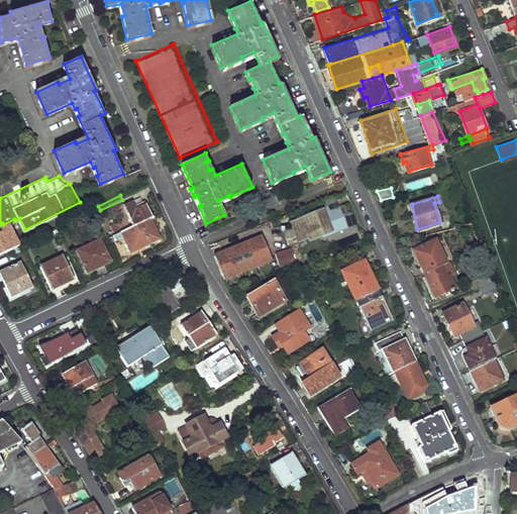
[(153,214),(144,198),(134,203),(133,200),(124,204),(130,216),(120,221),(118,218),(116,220),(114,216),(111,217),(113,222),(112,222),(116,232),(153,214)]
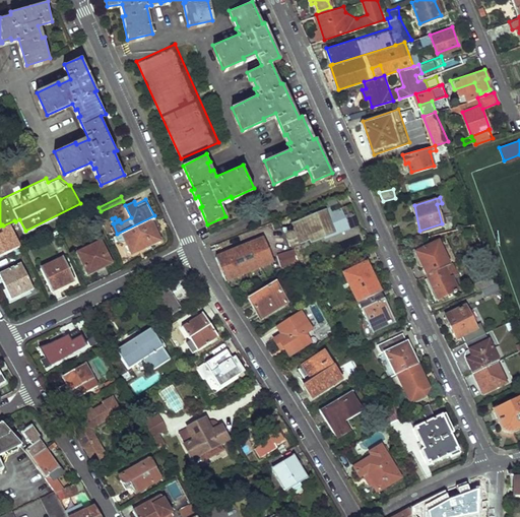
[(131,217),(125,205),(120,208),(125,217),(119,219),(121,222),(131,217)]
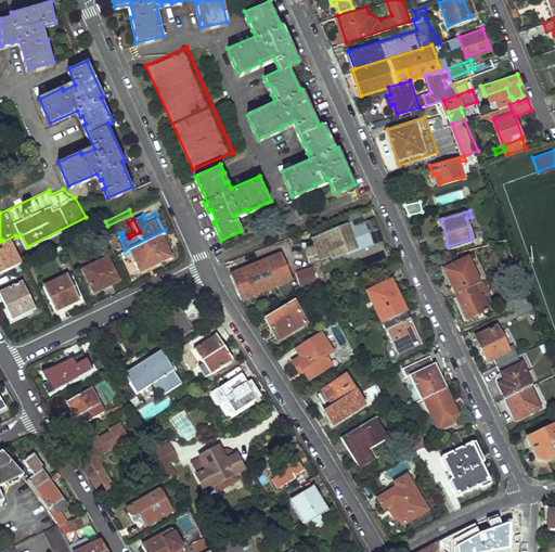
[(315,236),(322,255),(344,246),(345,248),(371,240),(365,222),(353,225),(351,220),(346,222),(346,225),(315,236)]
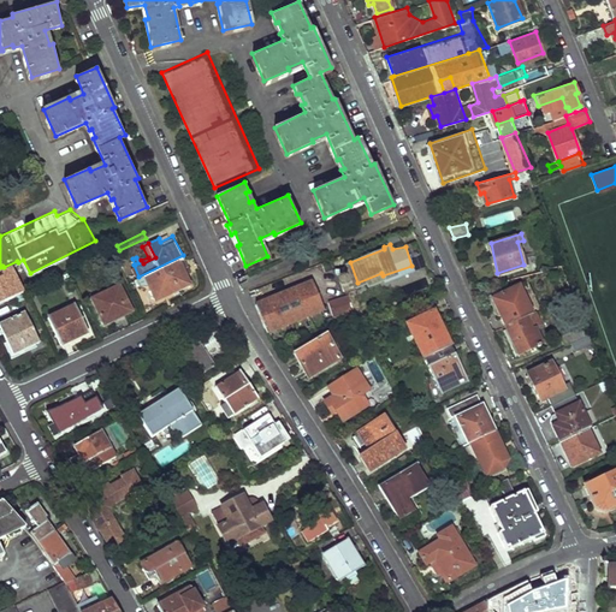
[(190,272),(183,255),(138,277),(135,278),(137,281),(147,277),(157,297),(191,281),(188,273),(190,272)]
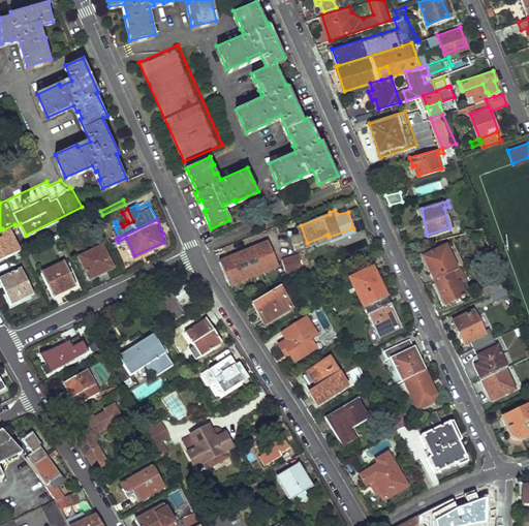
[(81,253),(91,274),(114,264),(103,242),(81,253)]
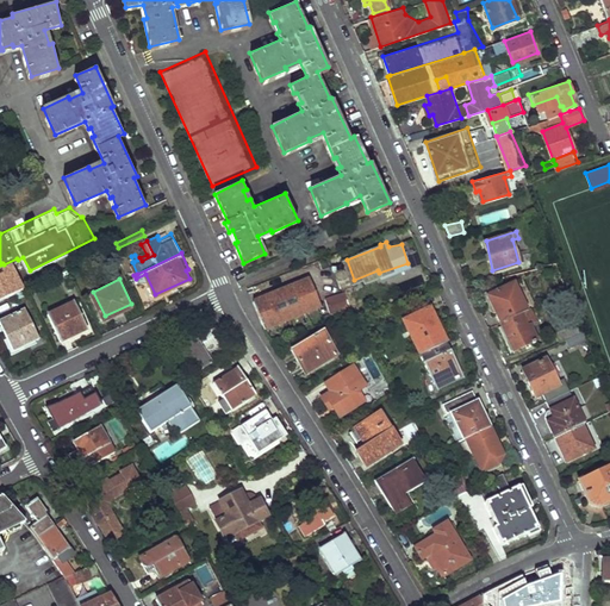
[(254,298),(266,325),(322,307),(311,279),(254,298)]
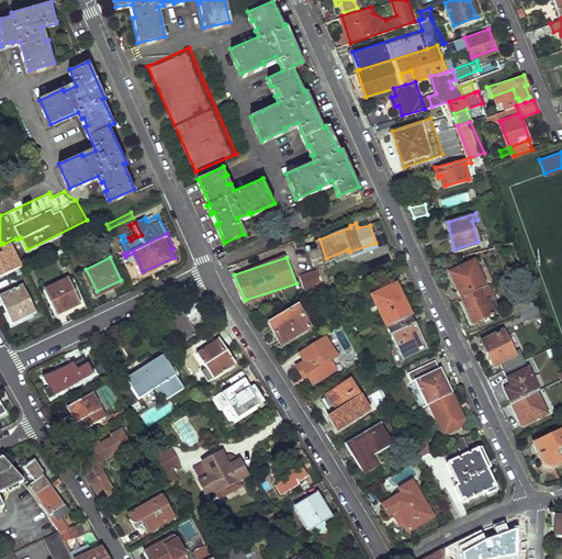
[(450,270),(461,294),(486,283),(474,258),(450,270)]
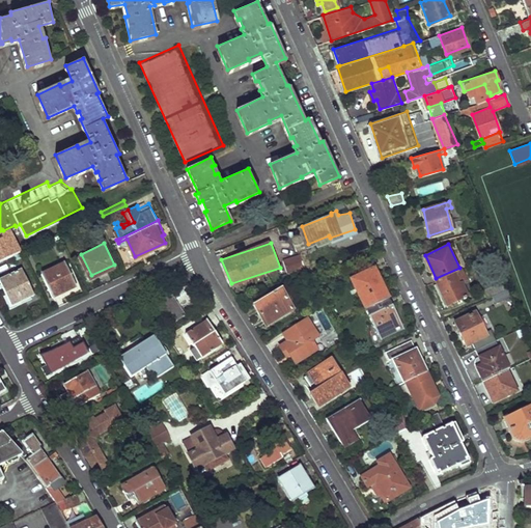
[(305,267),(302,254),(284,259),(288,272),(305,267)]
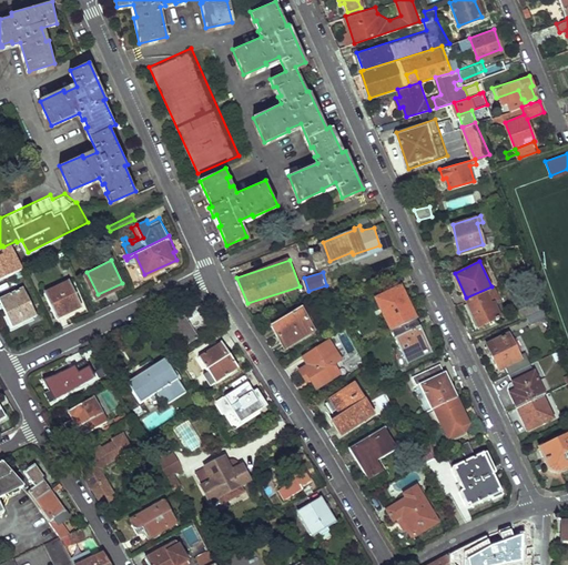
[(47,288),(59,313),(82,302),(70,278),(47,288)]
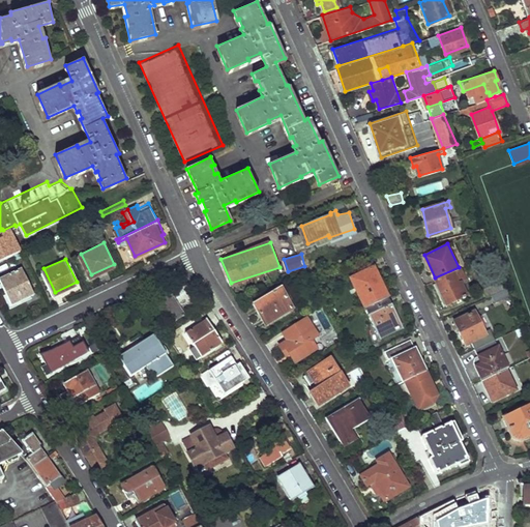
[(351,276),(365,305),(388,295),(374,265),(351,276)]
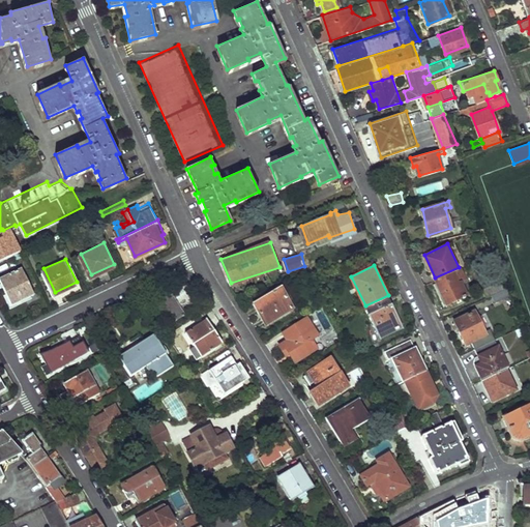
[(0,275),(12,301),(35,290),(23,266),(0,275)]
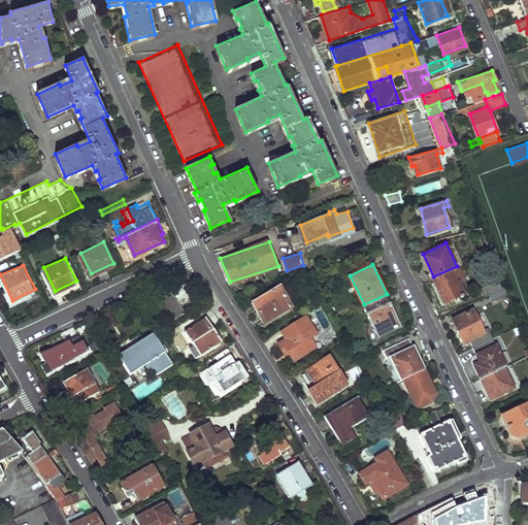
[(433,276),(444,301),(465,292),(460,281),(465,277),(460,266),(457,266),(433,276)]
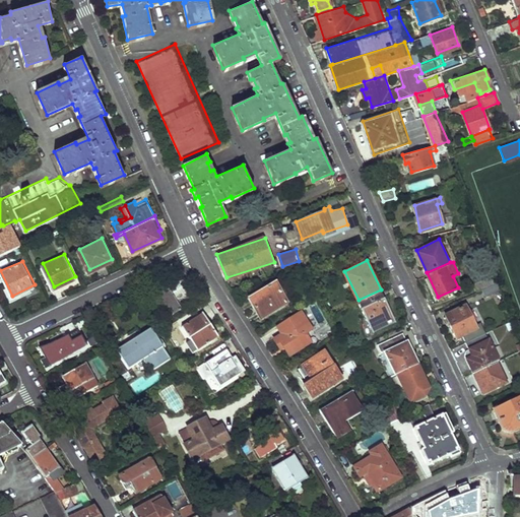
[(472,282),(475,291),(497,280),(493,273),(472,282)]
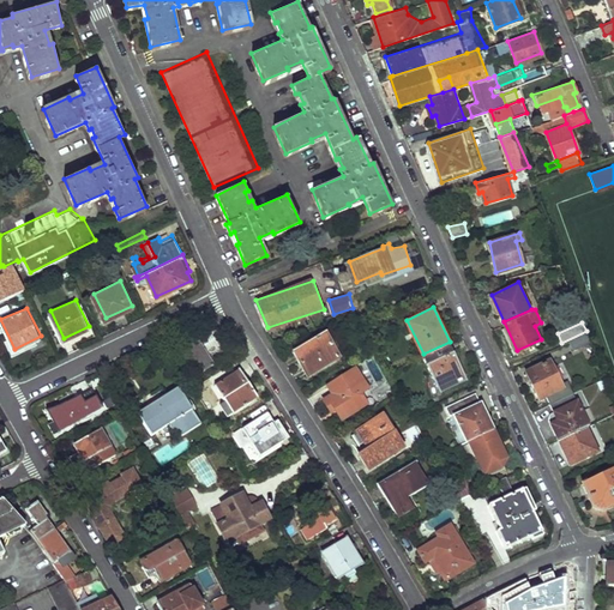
[(180,345),(198,372),(229,351),(216,330),(211,328),(182,342),(182,344),(180,345)]
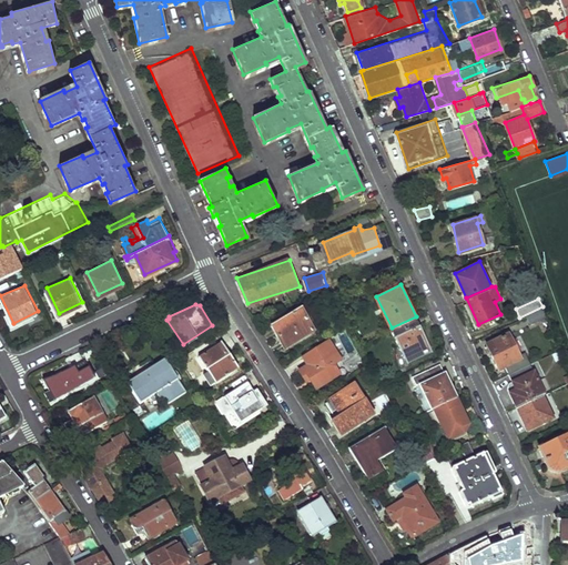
[(272,324),(284,344),(313,329),(301,308),(272,324)]
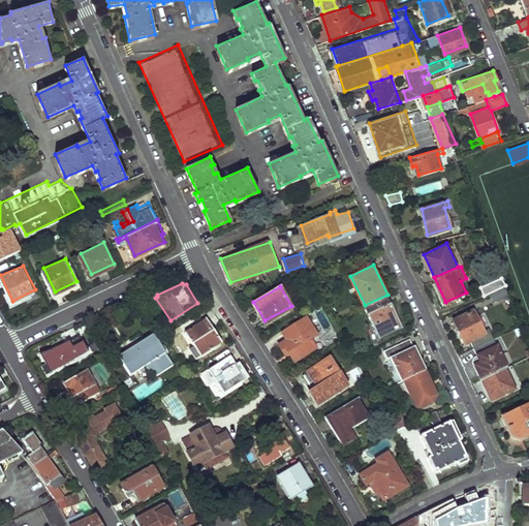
[(492,294),(495,300),(508,294),(505,286),(492,294)]
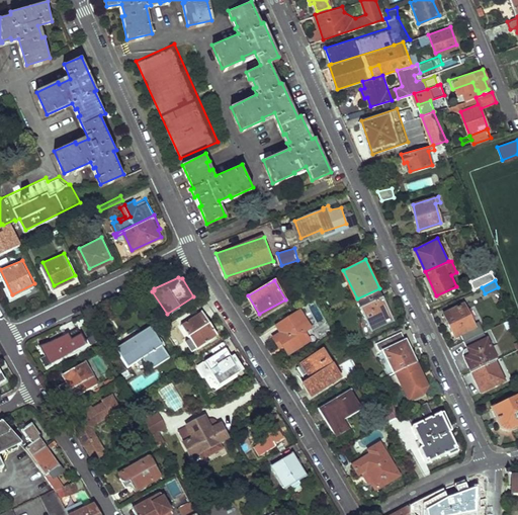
[(357,298),(370,328),(393,317),(379,288),(357,298)]
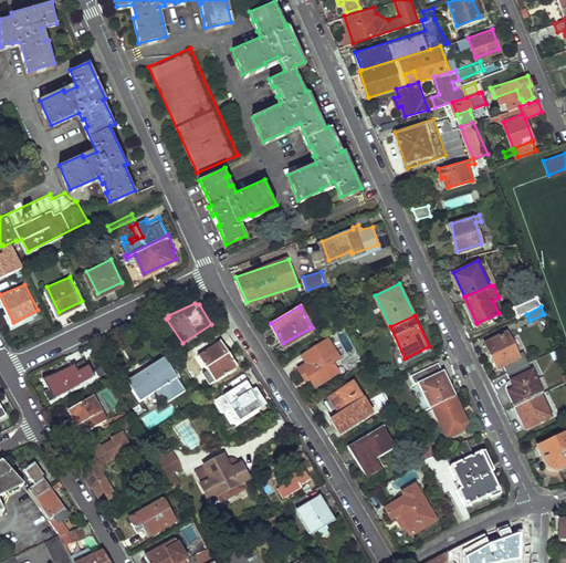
[(485,342),(496,366),(519,356),(507,332),(485,342)]
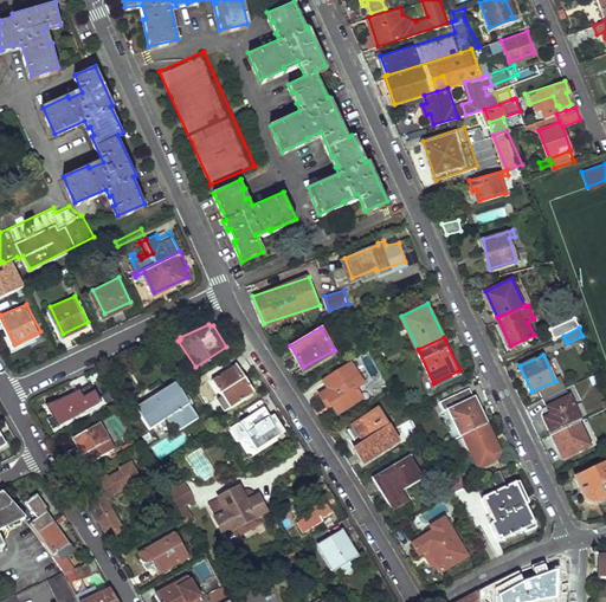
[(244,374),(236,361),(233,363),(242,375),(244,374)]
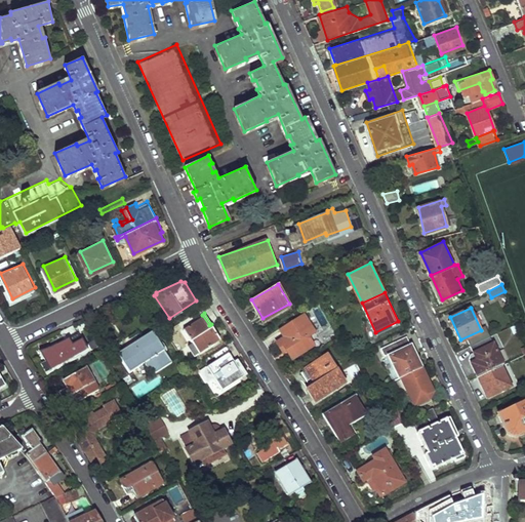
[(316,330),(306,313),(282,327),(286,334),(282,337),(288,348),(292,357),(311,346),(305,337),(309,334),(316,330)]
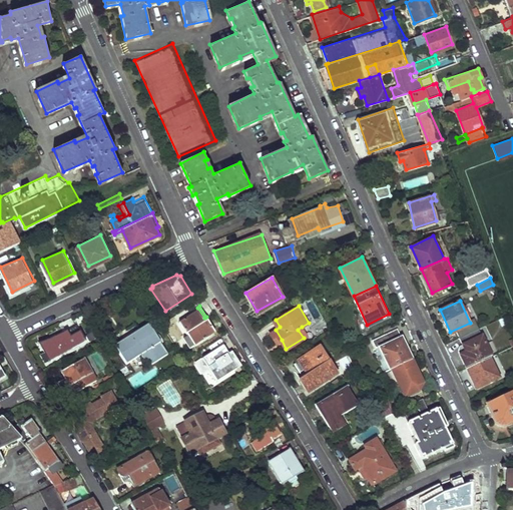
[(178,320),(193,343),(208,332),(207,329),(212,326),(206,317),(204,318),(197,308),(178,320)]
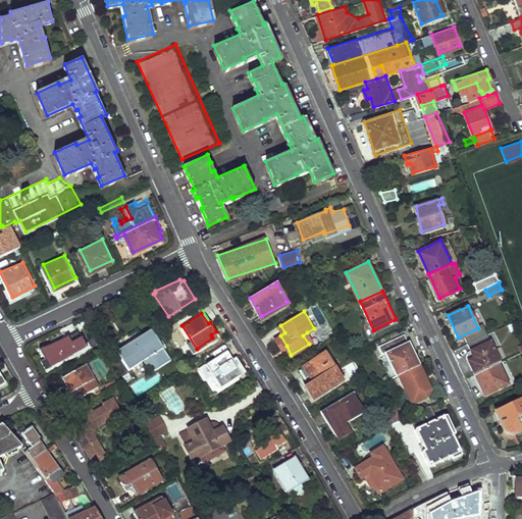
[(118,348),(129,366),(144,357),(153,369),(172,358),(152,326),(118,348)]
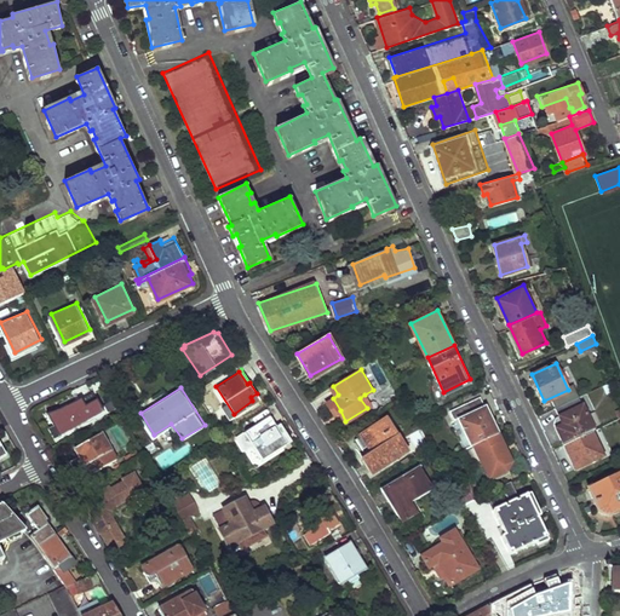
[(49,410),(59,432),(103,408),(95,390),(56,409),(49,410)]
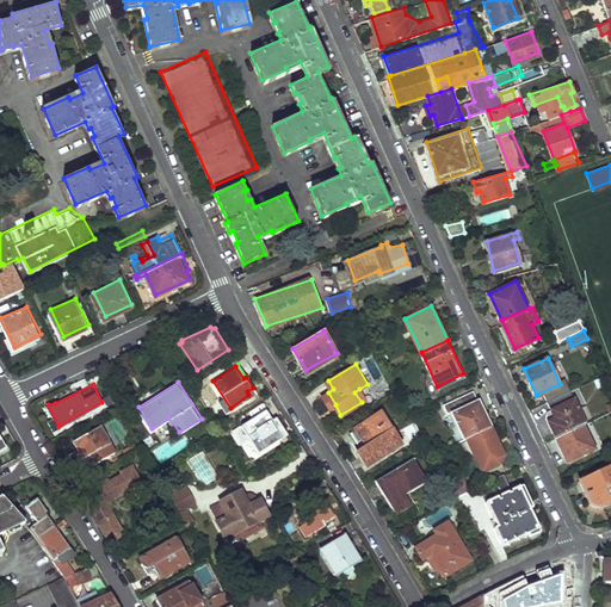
[(451,410),(464,437),(467,437),(491,425),(473,388),(443,402),(448,412),(451,410)]
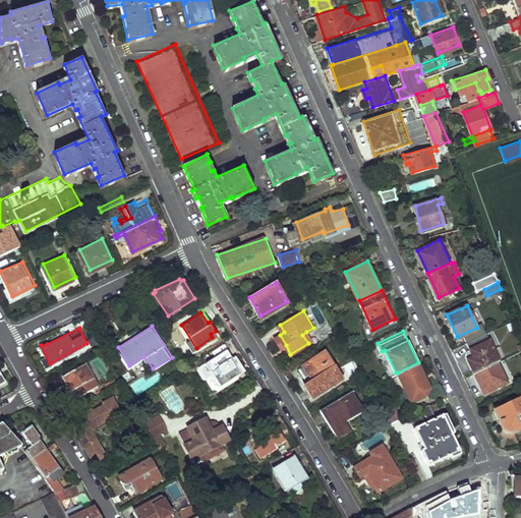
[(312,341),(306,332),(302,335),(308,343),(312,341)]
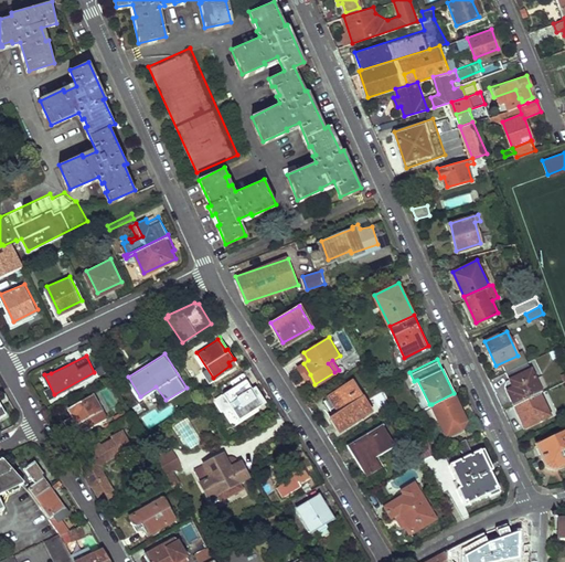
[(309,374),(304,363),(299,367),(306,377),(309,374)]
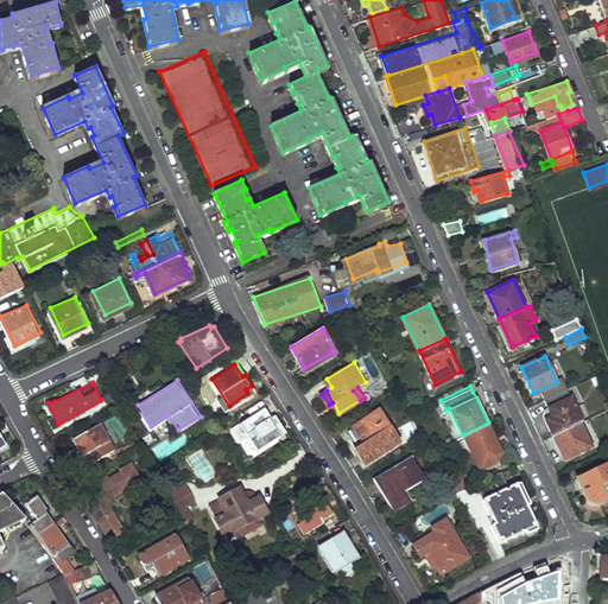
[(229,406),(222,394),(217,398),(223,408),(229,406)]
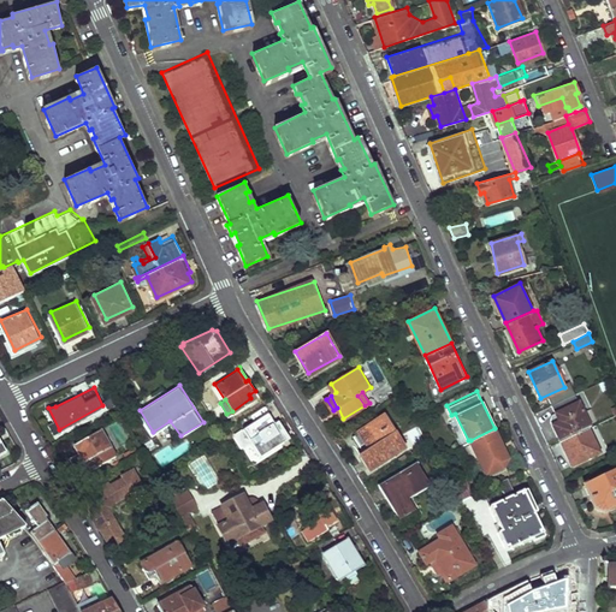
[(552,423),(561,440),(587,426),(590,425),(578,400),(556,411),(560,420),(552,423)]
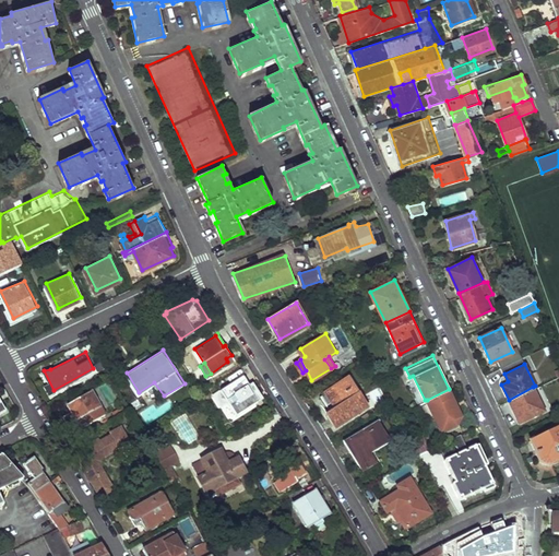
[(242,374),(238,377),(249,393),(253,390),(242,374)]
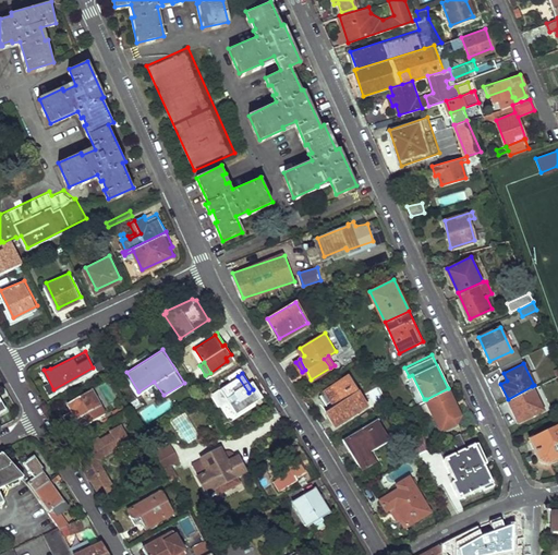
[(228,399),(235,412),(258,397),(253,389),(249,393),(238,376),(213,393),(220,403),(228,399)]
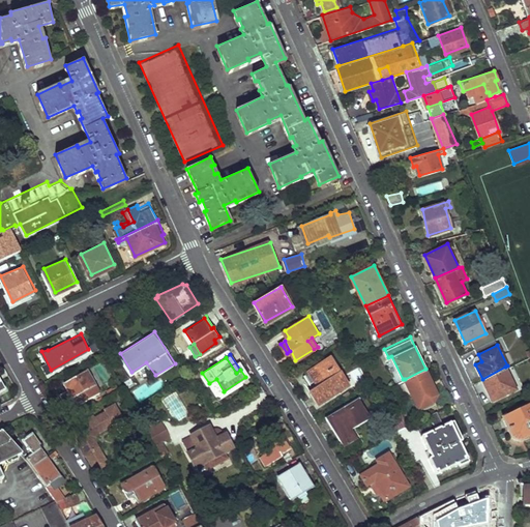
[(311,391),(317,403),(348,384),(331,358),(304,374),(314,389),(311,391)]
